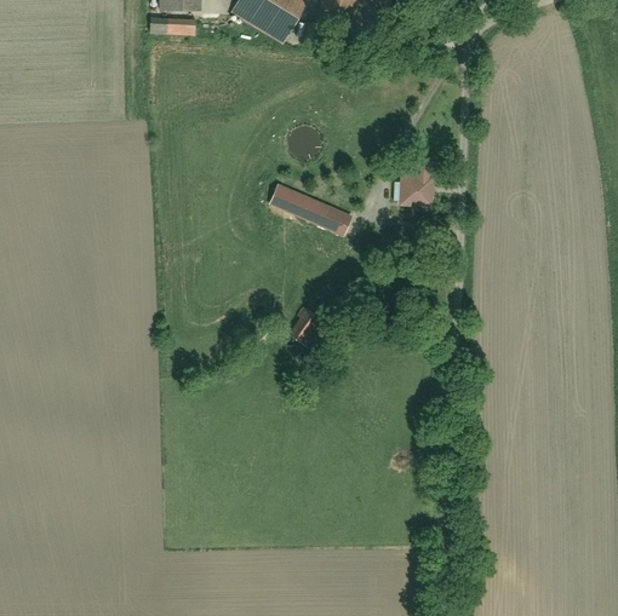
[(159,0),(160,11),(202,10),(201,0),(159,0)]
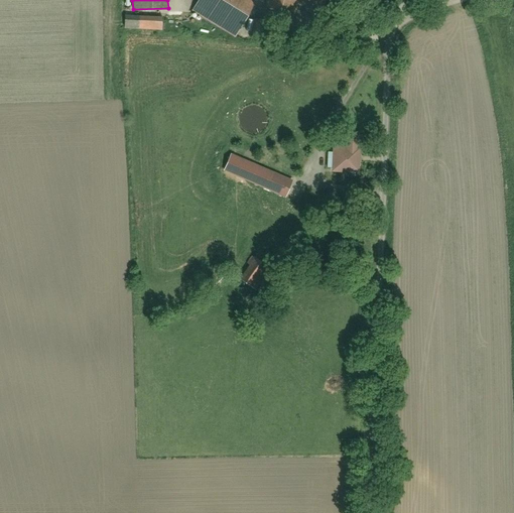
[(199,0),(193,10),(233,36),(256,1),(254,0),(199,0)]
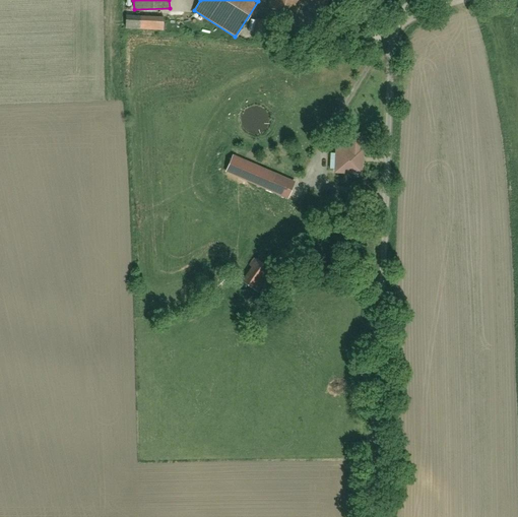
[(272,0),(271,7),(294,14),(297,0),(305,0),(329,7),(330,0),(272,0)]
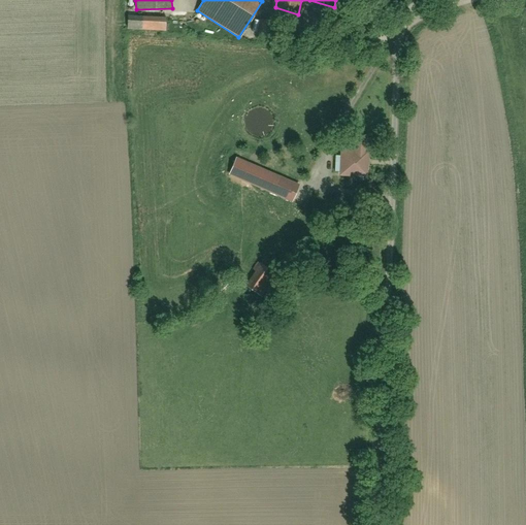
[(127,12),(127,33),(168,32),(167,11),(127,12)]
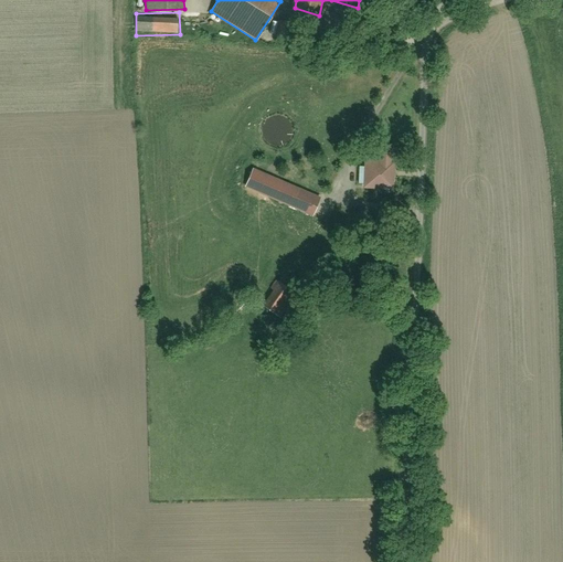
[(363,166),(362,192),(396,193),(397,167),(394,167),(395,148),(374,147),(373,166),(363,166)]
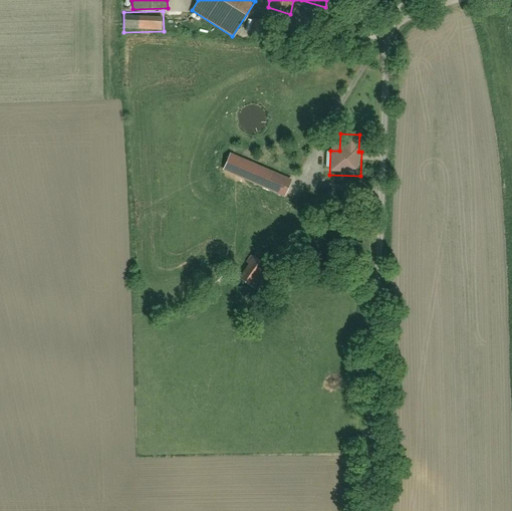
[(232,148),(222,170),(283,198),(293,175),(232,148)]
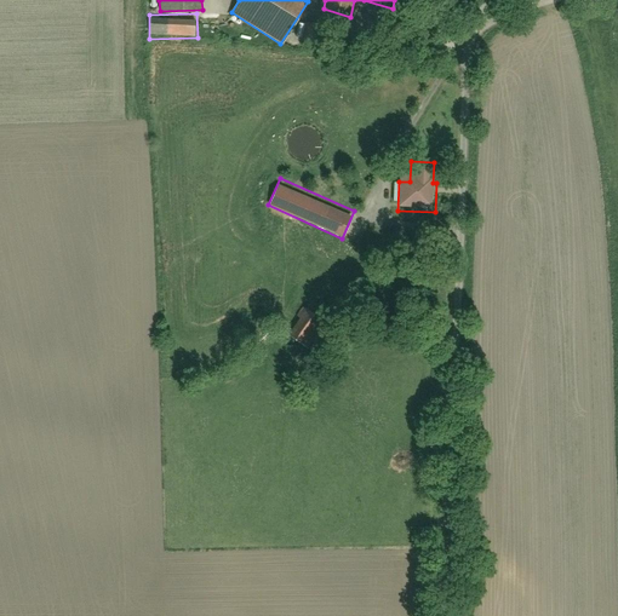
[(303,306),(286,332),(309,347),(326,322),(303,306)]
